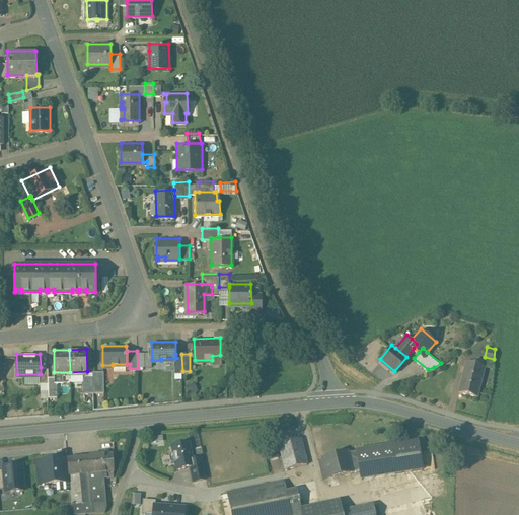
[(484,359),(476,357),(475,363),(484,365),(486,359),(484,359)]
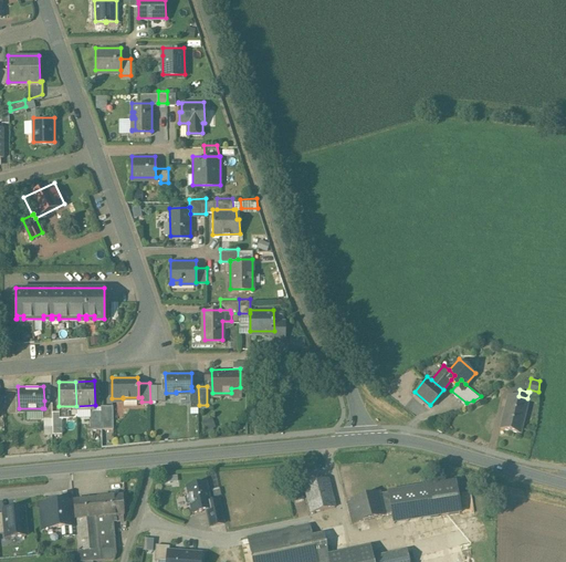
[(538,392),(528,389),(527,392),(530,392),(528,397),(538,399),(538,392)]
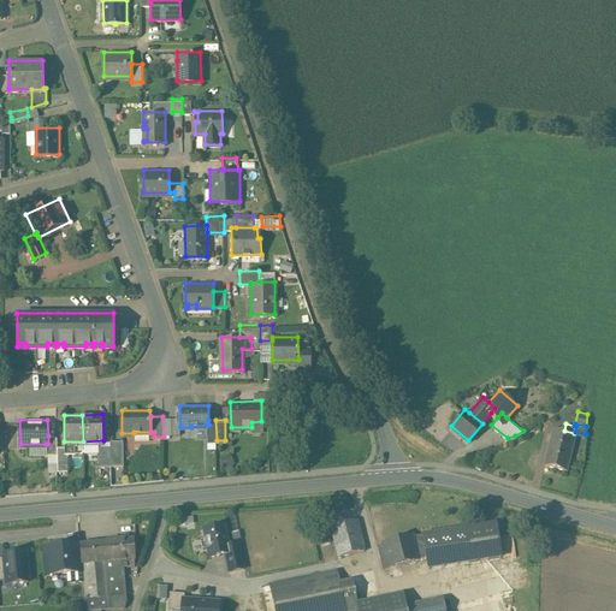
[(564,431),(552,428),(544,462),(566,468),(574,433),(564,431)]
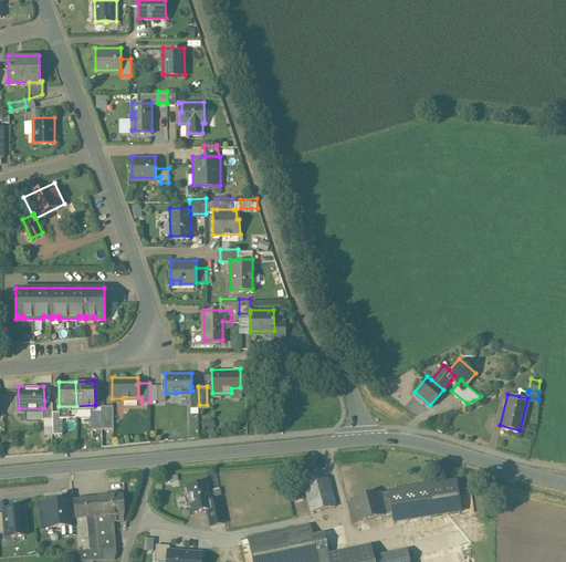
[(52,409),(52,401),(44,401),(44,408),(42,408),(43,416),(53,416),(52,409)]
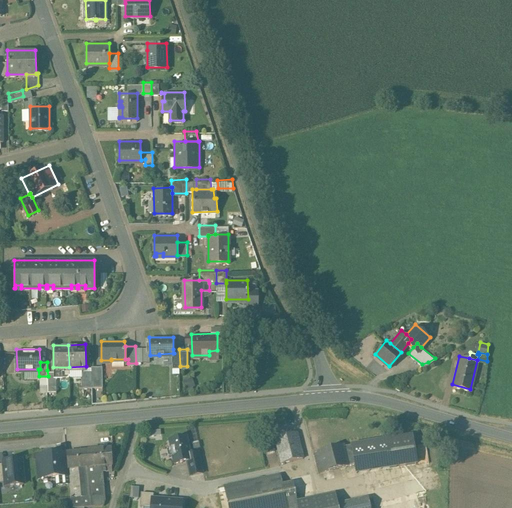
[(103,385),(102,365),(91,365),(91,369),(92,386),(103,385)]
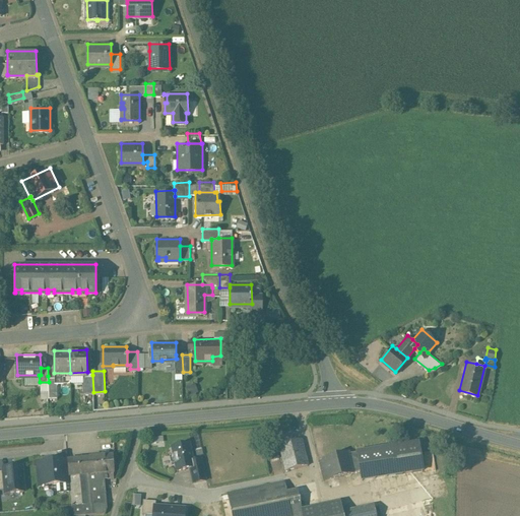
[(93,392),(92,375),(84,376),(85,392),(93,392)]
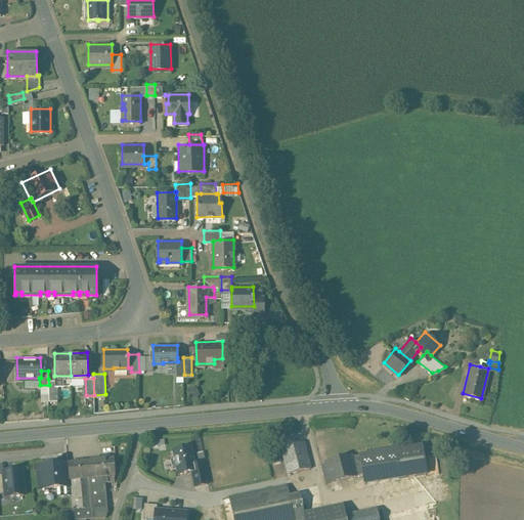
[(197,393),(193,385),(187,387),(190,395),(197,393)]
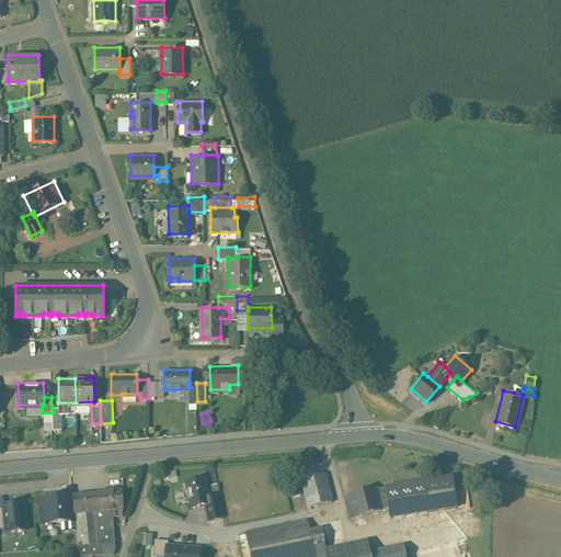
[(325,470),(301,477),(308,504),(332,499),(325,470)]
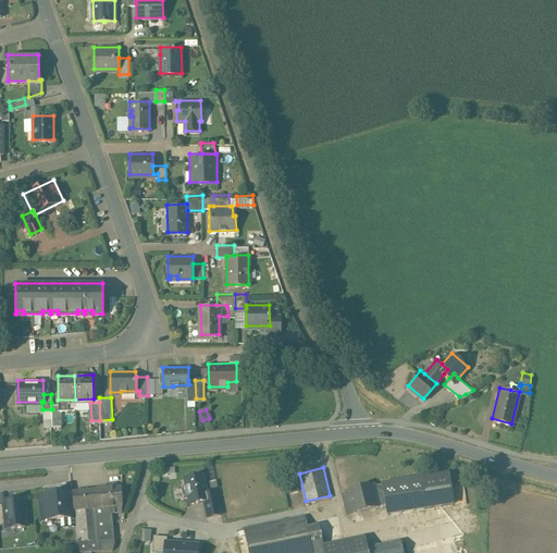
[(448,470),(422,475),(426,505),(453,501),(448,470)]
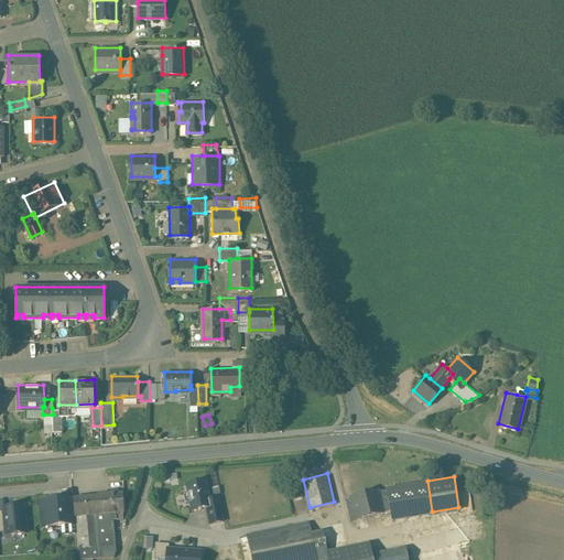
[(205,478),(186,483),(192,508),(206,505),(210,504),(209,497),(205,478)]
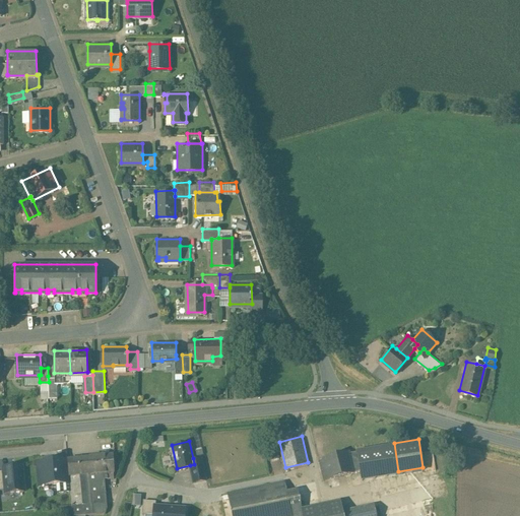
[(394,443),(358,449),(361,468),(362,476),(398,471),(394,443)]
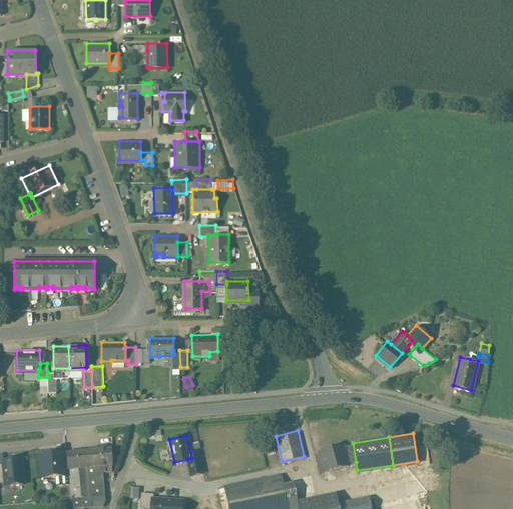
[(345,444),(344,444),(349,464),(356,462),(353,443),(345,444)]
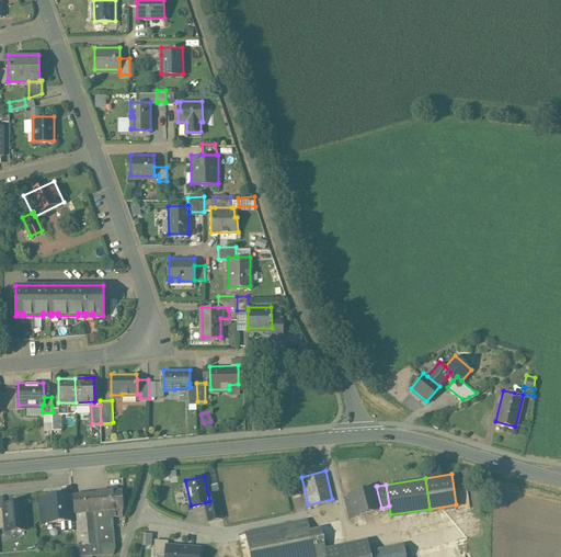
[(381,508),(376,486),(344,496),(350,515),(381,508)]
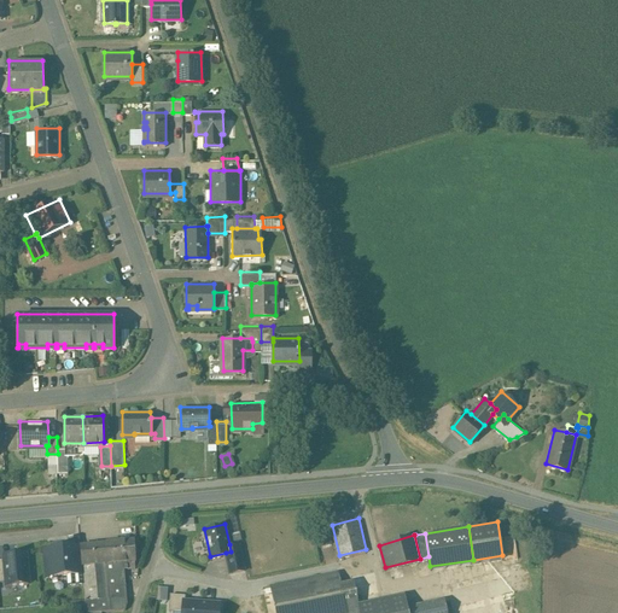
[(106,541),(81,543),(83,581),(87,609),(126,607),(127,600),(124,566),(128,566),(128,559),(135,558),(133,537),(106,541)]
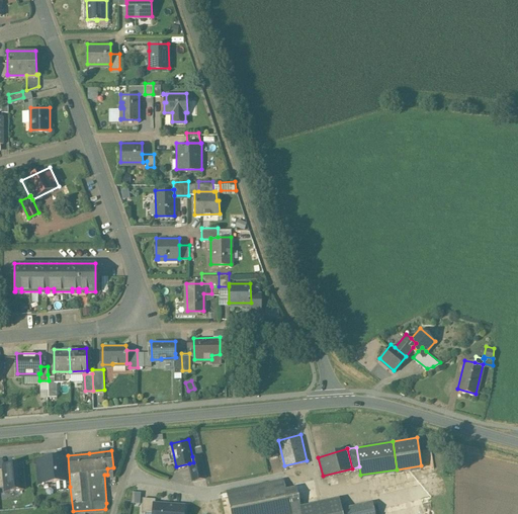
[(68,455),(37,458),(39,481),(41,481),(44,483),(49,483),(50,480),(57,480),(70,479),(68,455)]
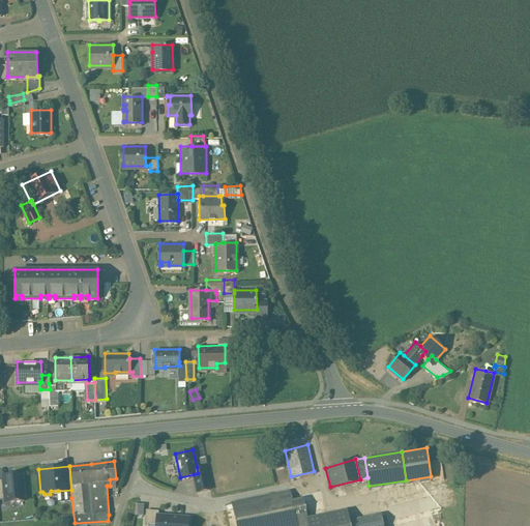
[(209,487),(205,466),(197,467),(198,473),(194,474),(197,489),(209,487)]
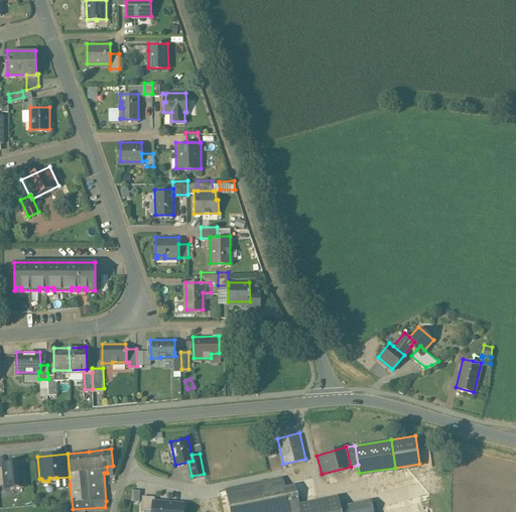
[(21,461),(3,463),(3,466),(5,484),(6,487),(23,485),(21,461)]
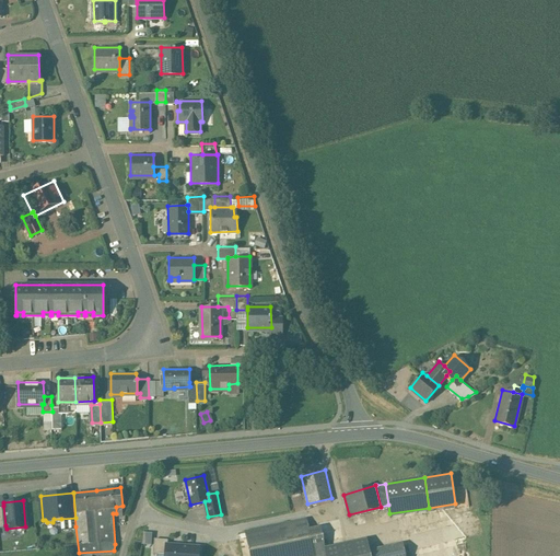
[(306,517),(246,529),(252,555),(314,555),(326,554),(325,546),(321,525),(308,528),(306,517)]
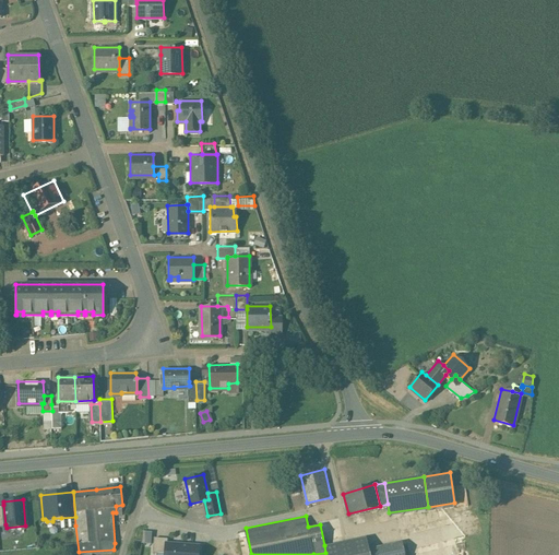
[(75,517),(61,518),(62,527),(75,526),(75,517)]
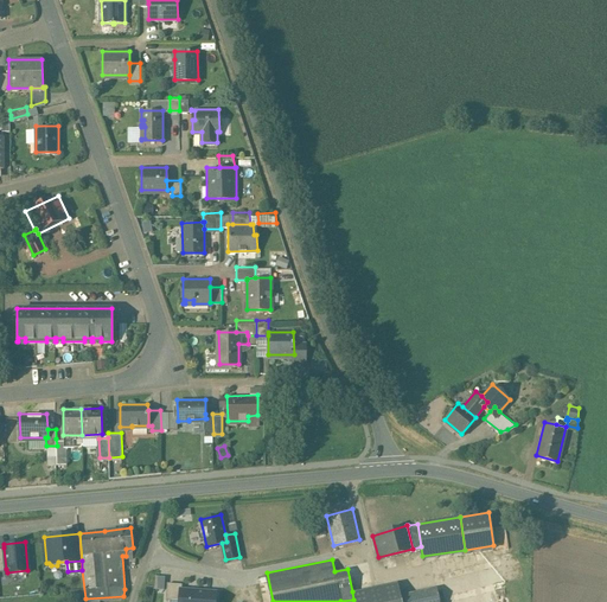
[(166,597),(180,597),(180,588),(181,588),(181,582),(167,581),(166,597)]
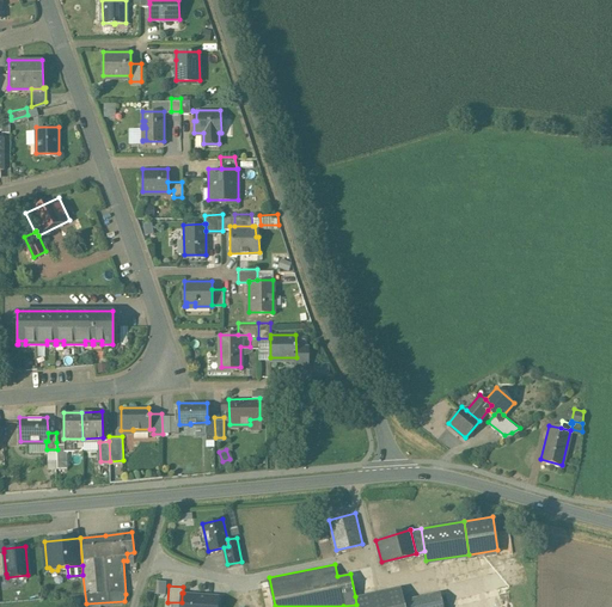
[(356,605),(356,606),(442,606),(440,592),(403,599),(401,588),(377,593),(355,596),(356,605)]
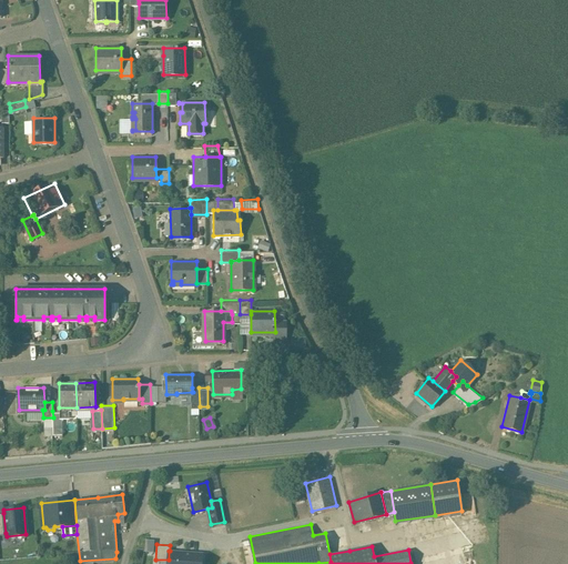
[(170,551),(169,551),(169,560),(168,563),(201,563),(202,553),(170,551)]
